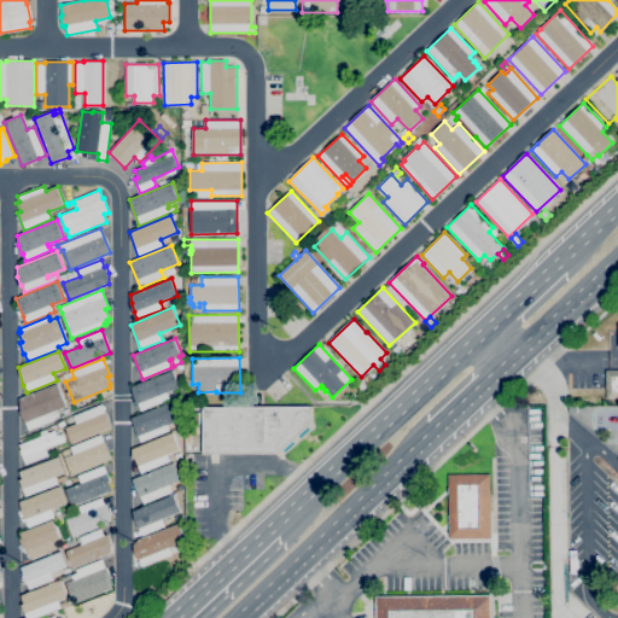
[(141,412),(138,403),(138,404),(130,386),(173,369),(179,388),(167,392),(170,400),(141,412)]
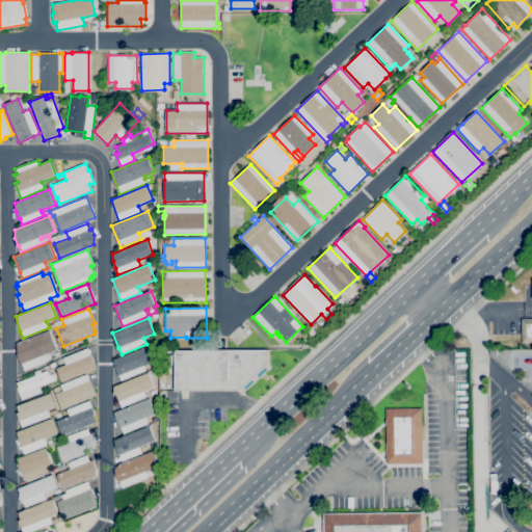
[(531,343),(521,344),(521,319),(531,318),(531,343)]
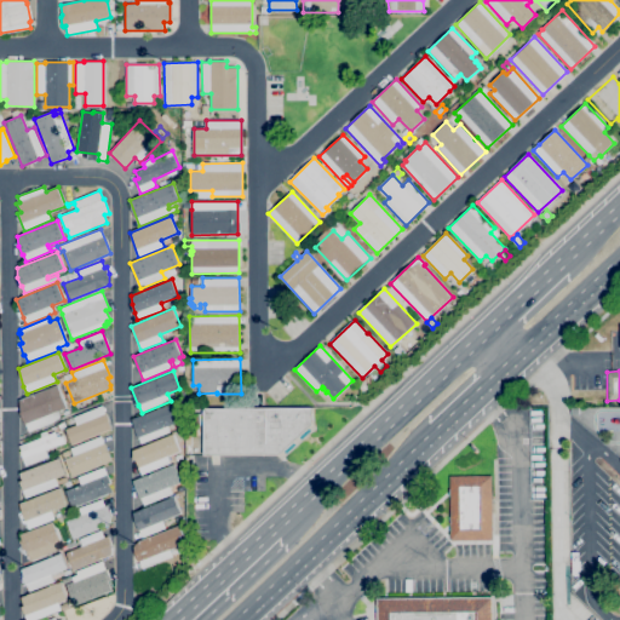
[(369,385),(363,380),(369,374),(374,380),(369,385)]
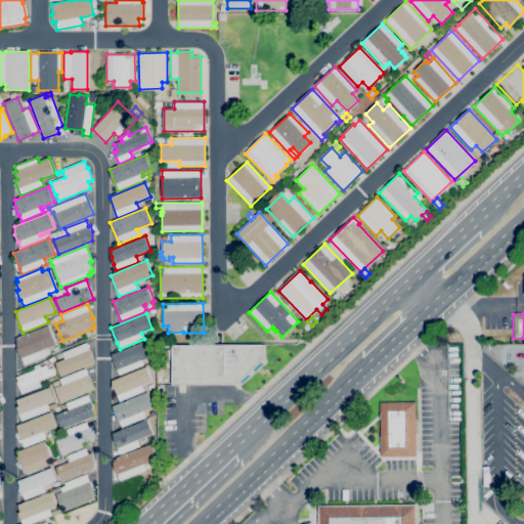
[(308,331),(303,325),(306,322),(311,326),(308,331)]
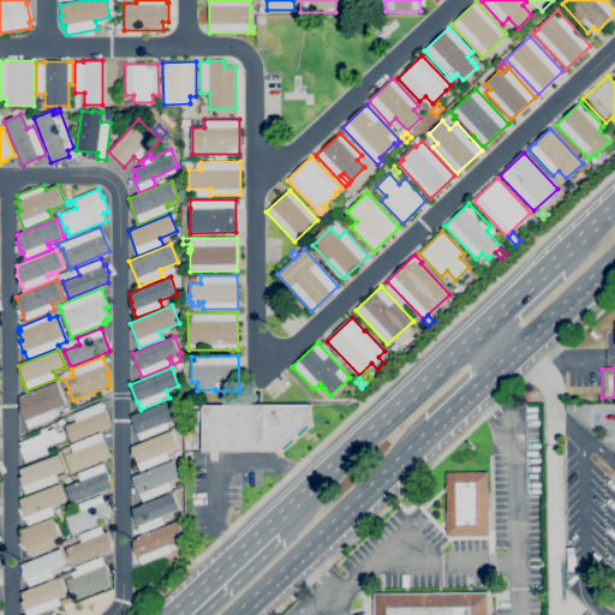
[(28,429),(25,421),(24,421),(21,410),(18,396),(57,382),(65,405),(57,408),(59,415),(52,419),(28,429)]
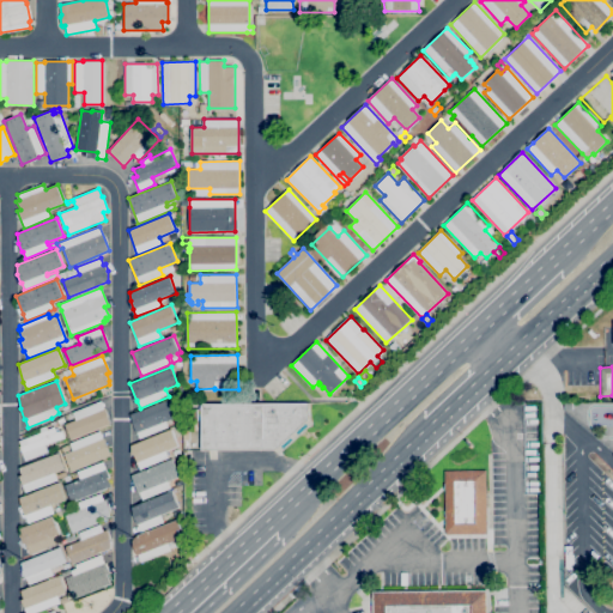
[(140,438),(138,432),(129,414),(173,398),(180,416),(165,422),(168,426),(140,438)]
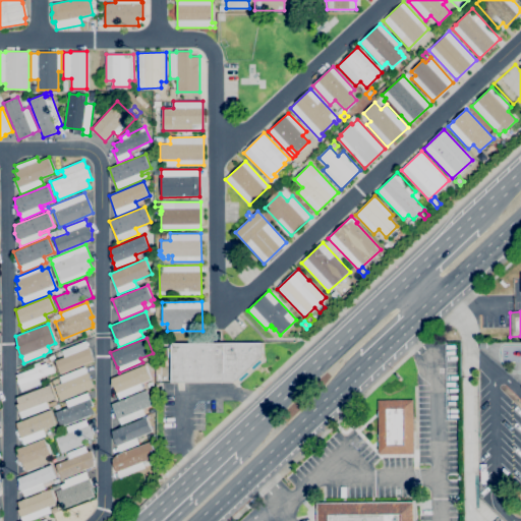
[(60,373),(55,361),(64,357),(61,351),(85,341),(89,348),(90,347),(92,353),(91,354),(94,360),(60,373)]
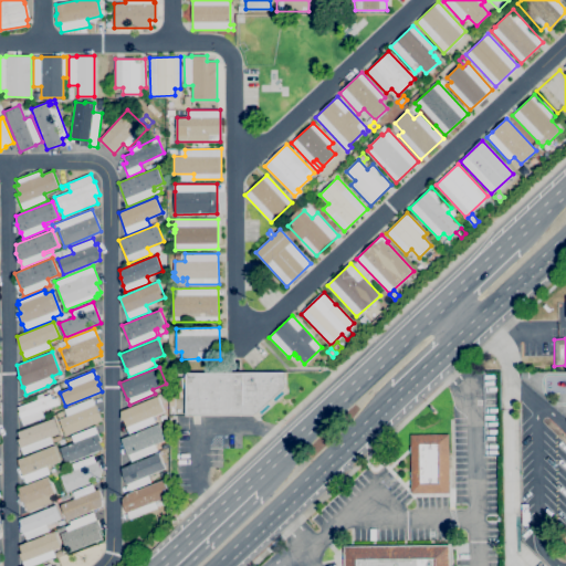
[(257,415),(187,416),(186,374),(285,371),(285,388),(257,415)]
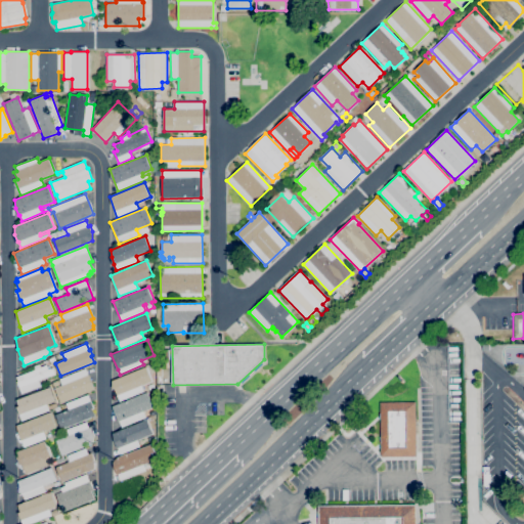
[(22,394),(16,382),(17,381),(16,377),(35,369),(34,366),(39,364),(40,367),(46,364),(47,369),(52,367),(54,374),(38,381),(41,386),(22,394)]
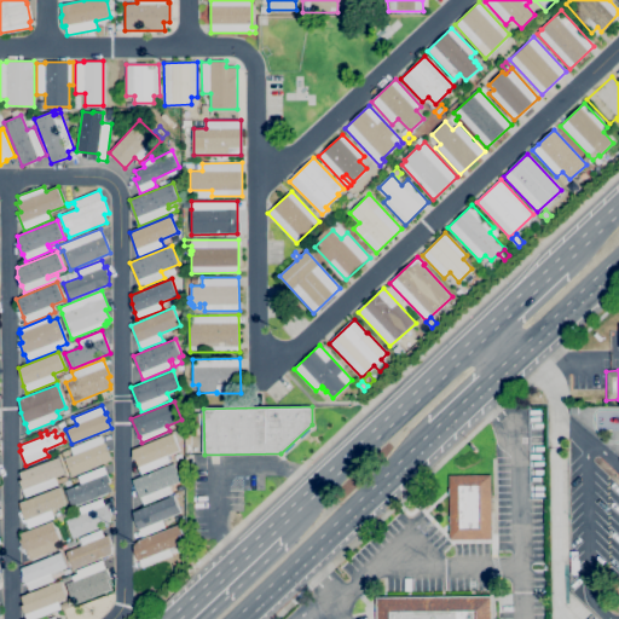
[(142,474),(136,458),(133,460),(132,450),(173,433),(180,450),(167,456),(171,462),(142,474)]
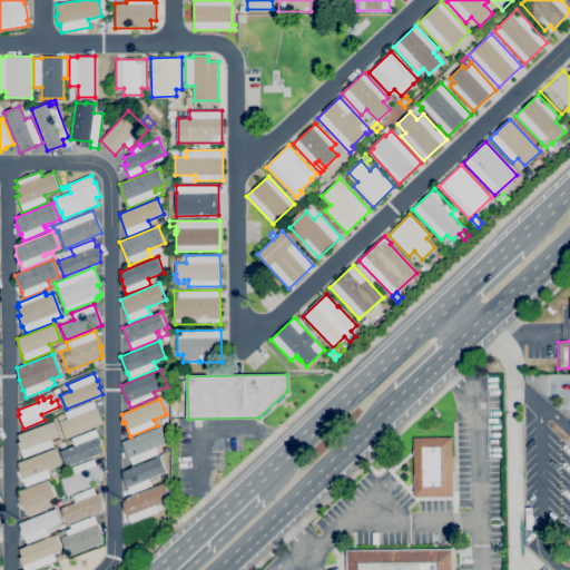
[(65,439),(59,423),(68,420),(65,412),(92,401),(95,408),(96,408),(102,423),(65,439)]
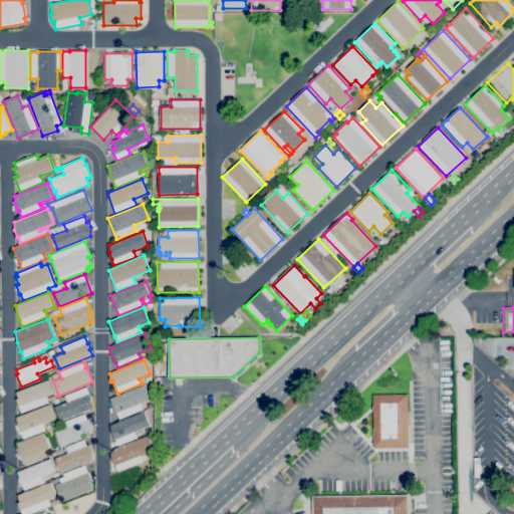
[(42,379),(40,375),(50,371),(51,374),(46,376),(46,377),(42,379)]
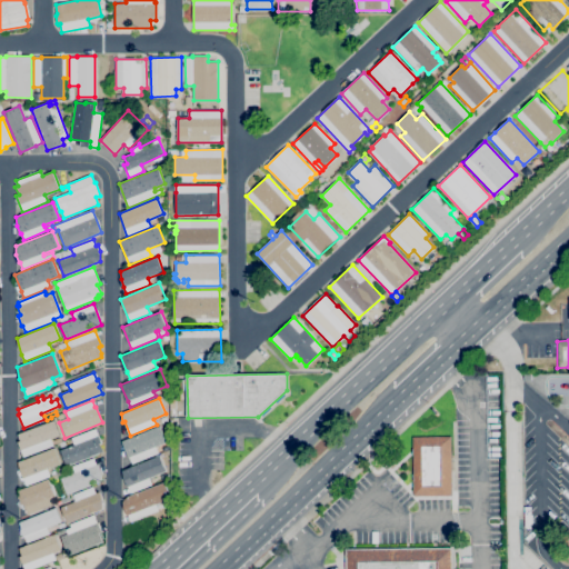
[(23,457),(18,442),(20,441),(18,435),(53,420),(59,436),(50,439),(53,446),(23,457)]
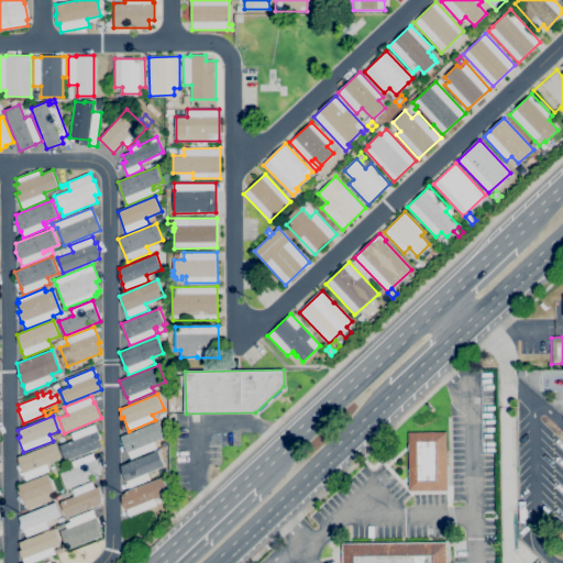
[(131,459),(128,452),(127,453),(120,437),(159,421),(165,438),(154,442),(157,449),(131,459)]
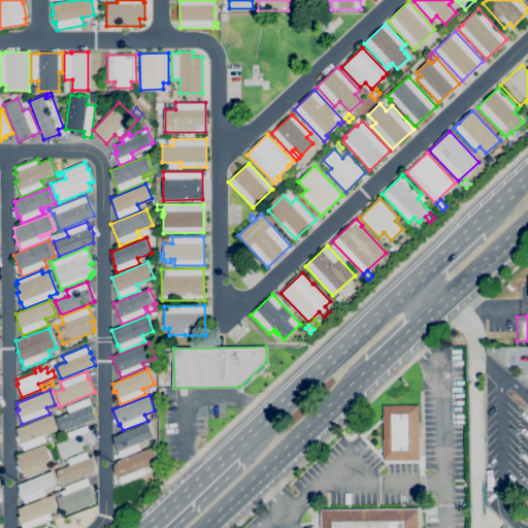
[(61,432),(56,418),(69,413),(66,406),(89,398),(94,411),(93,411),(95,419),(61,432)]
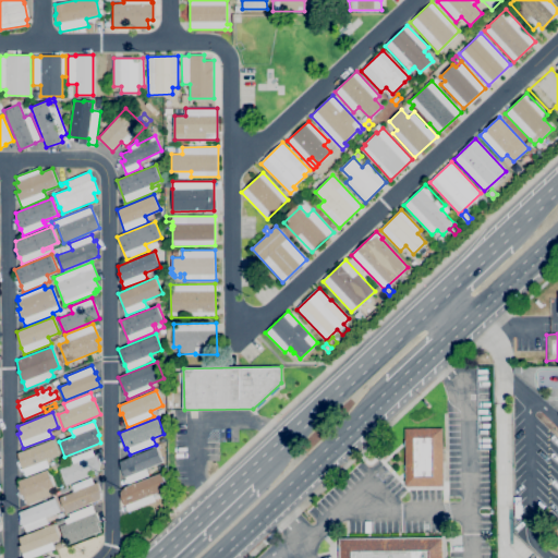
[(443,486),(405,486),(404,428),(443,428),(443,486)]
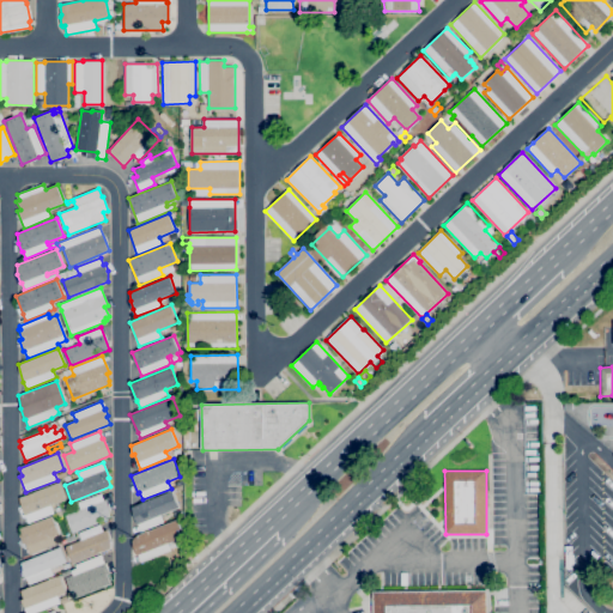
[(28,523),(19,497),(59,483),(65,499),(50,505),(54,514),(28,523)]
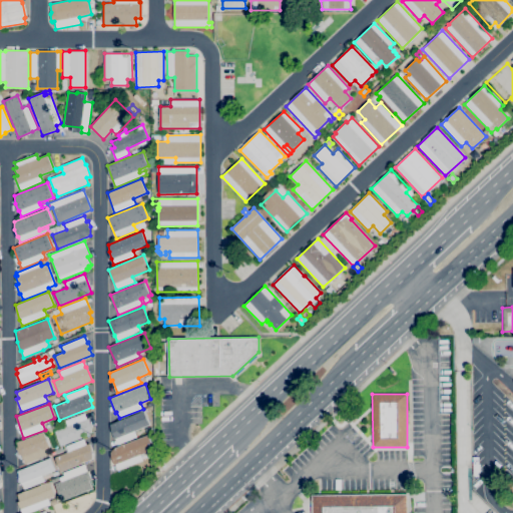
[(118,445),(109,424),(144,410),(150,424),(134,431),(137,437),(118,445)]
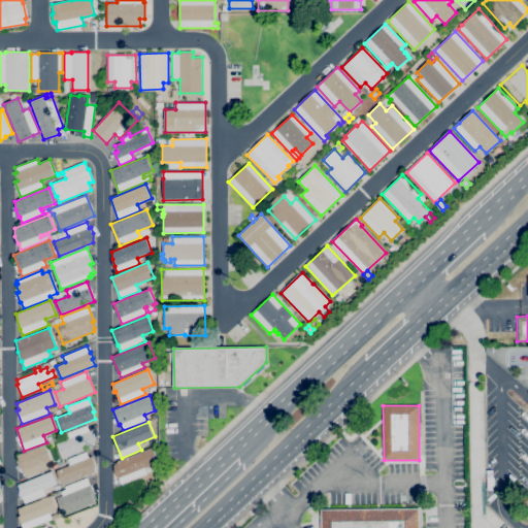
[(94,437),(93,447),(62,459),(57,443),(69,439),(67,433),(88,425),(90,431),(91,430),(94,437)]
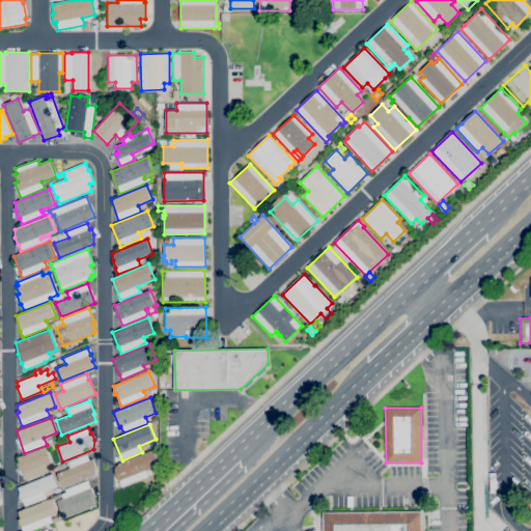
[(26,480),(22,471),(21,472),(17,463),(19,462),(17,458),(45,447),(51,464),(50,465),(52,470),(26,480)]
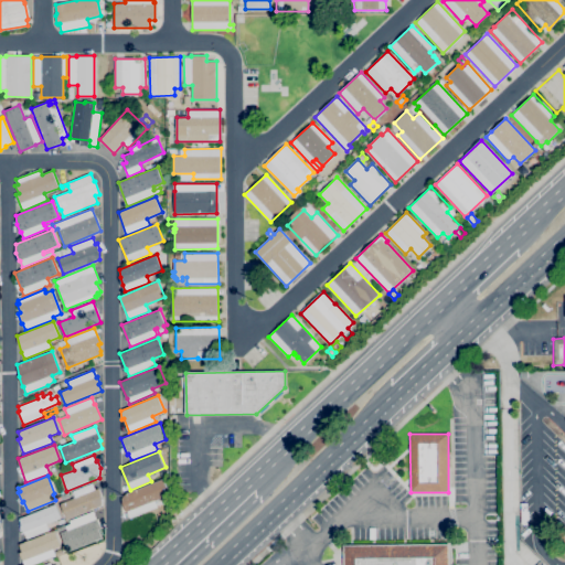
[(129,519),(127,511),(127,512),(121,498),(126,493),(162,479),(167,488),(163,489),(167,497),(155,501),(158,507),(129,519)]
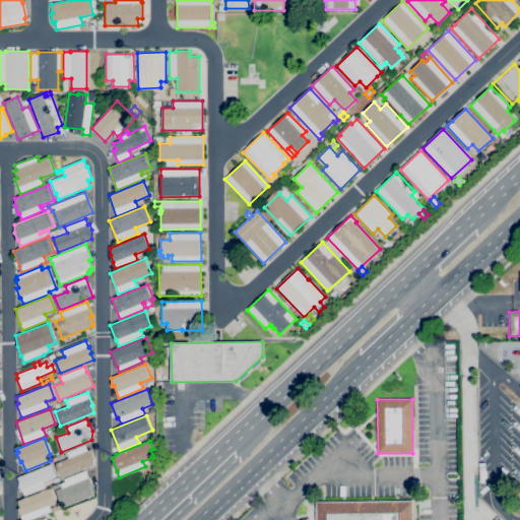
[(61,478),(55,464),(69,458),(67,452),(85,445),(87,450),(90,449),(93,456),(93,465),(61,478)]
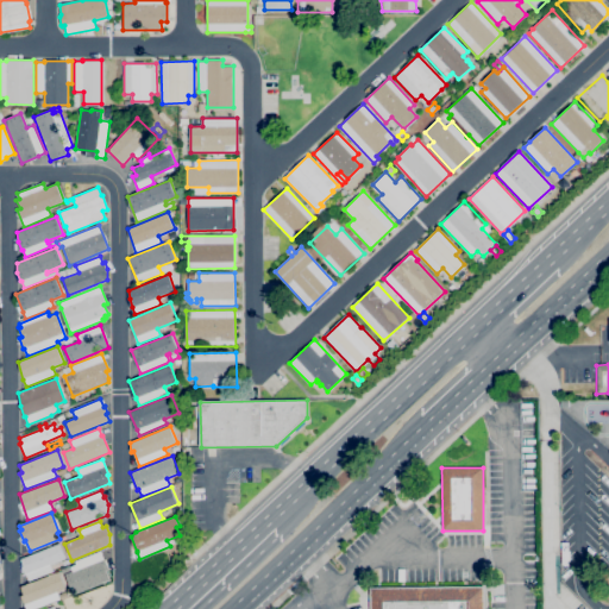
[(29,581),(25,573),(25,575),(22,565),(23,565),(20,558),(60,542),(66,558),(50,564),(52,571),(29,581)]
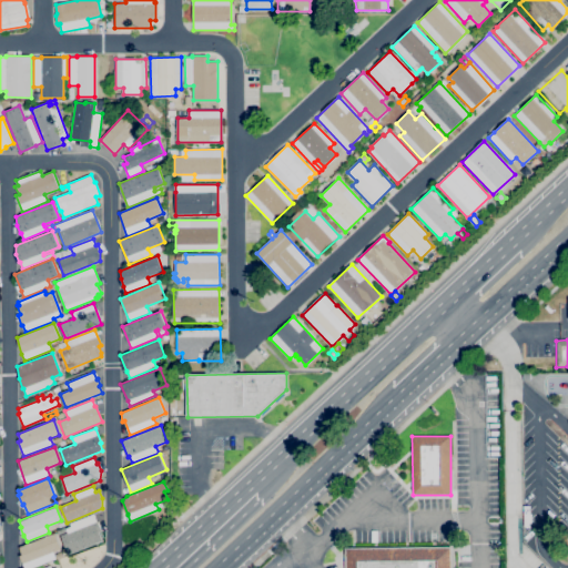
[(69,555),(61,536),(68,533),(66,528),(71,526),(70,524),(93,514),(97,521),(98,520),(101,530),(98,531),(102,540),(69,555)]
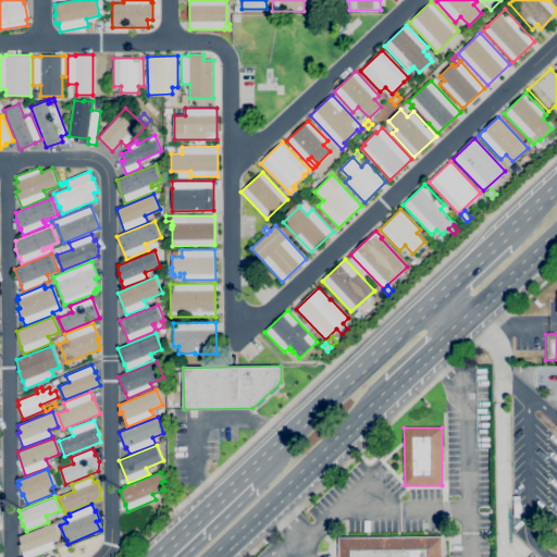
[(31,556),(24,556),(19,545),(22,544),(19,536),(53,523),(60,540),(53,542),(56,548),(31,556)]
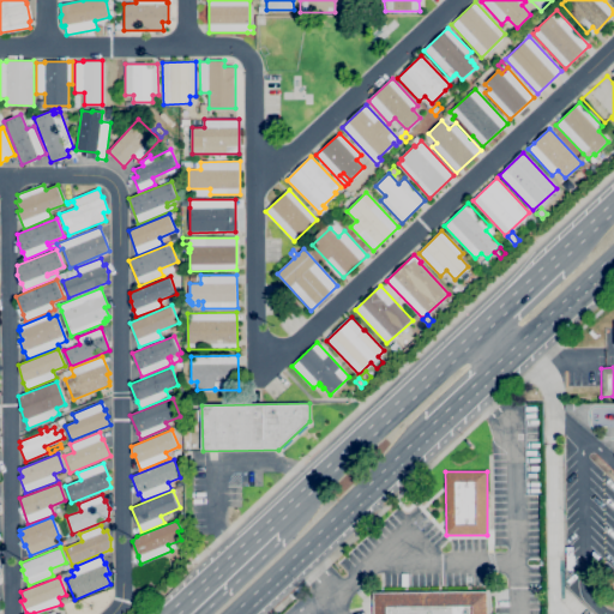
[(373,613),(373,593),(487,591),(487,613),(373,613)]
